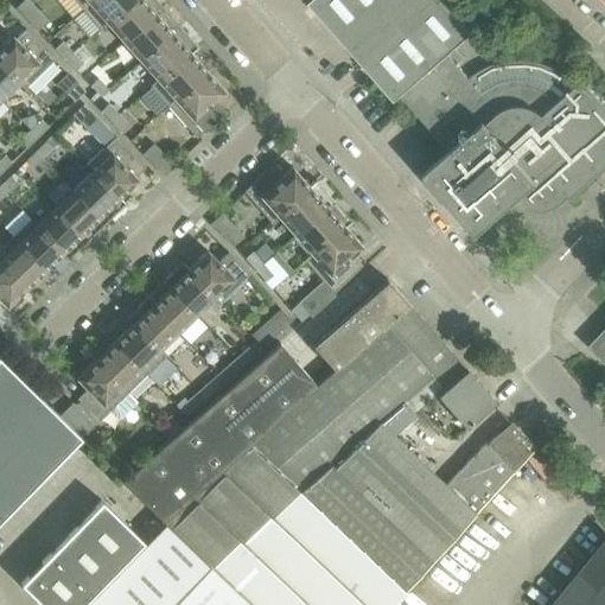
[(50,23),(29,0),(27,0),(18,11),(39,33),(50,23)]
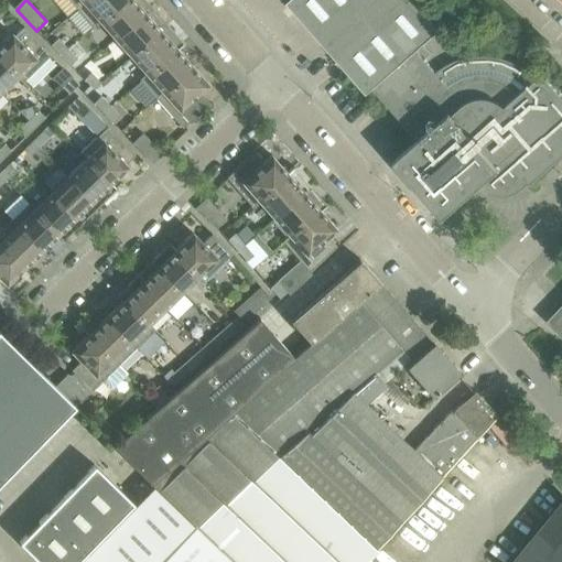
[(68,0),(79,11),(90,0),(68,0)]
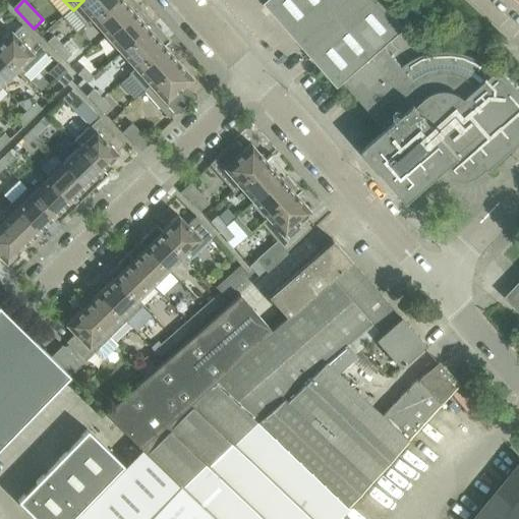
[(94,21),(117,0),(83,0),(73,10),(89,27),(95,22),(94,21)]
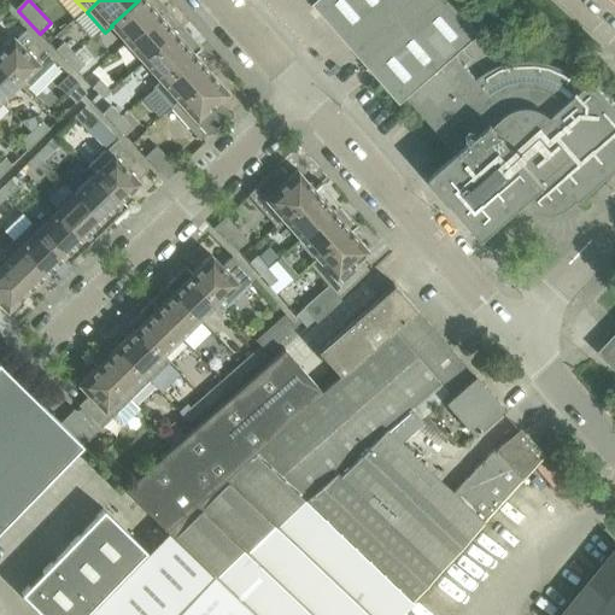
[(128,45),(168,10),(159,0),(139,0),(111,25),(112,27),(128,45)]
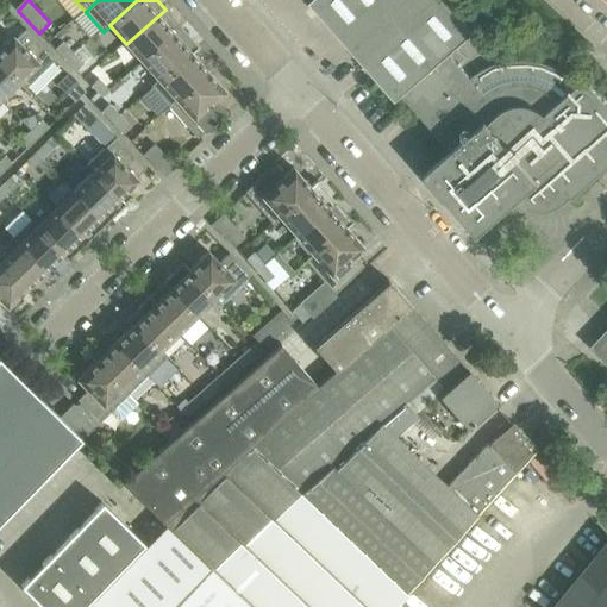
[(581,88),(565,75),(546,67),(536,64),(519,63),(499,67),(488,72),(474,81),(452,57),(477,35),(446,0),(319,0),(312,6),(399,105),(405,99),(454,155),(427,177),(481,238),(521,202),(529,210),(534,212),(544,213),(551,213),(558,211),(573,200),(575,201),(606,173),(606,102),(588,81),(581,88)]
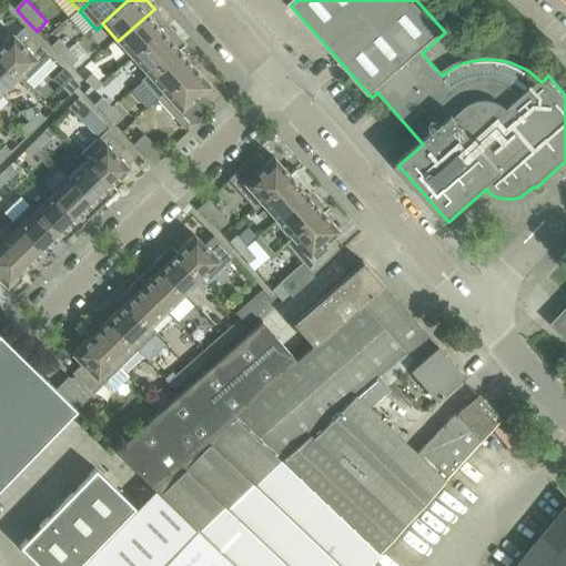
[(134,59),(171,27),(154,9),(118,41),(134,59)]
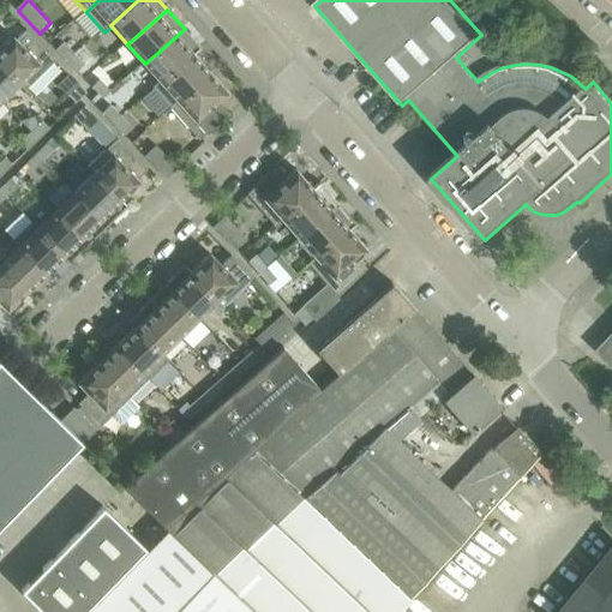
[(162,83),(195,55),(196,57),(203,49),(185,29),(145,64),(161,82),(162,83)]
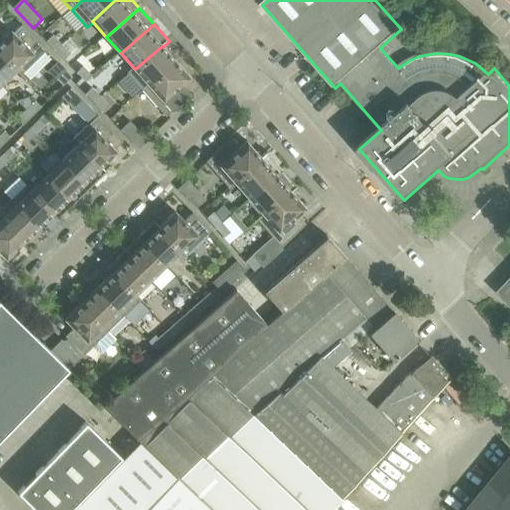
[(22,77),(48,52),(30,33),(21,41),(13,32),(0,44),(0,51),(18,71),(17,72),(22,77)]
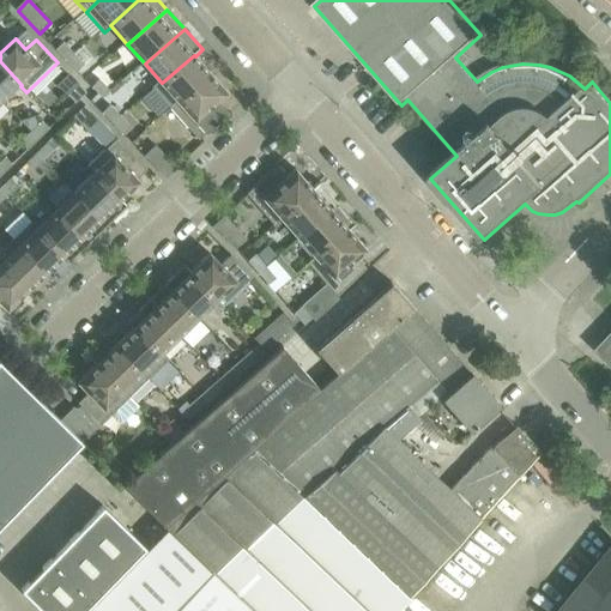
[(76,55),(65,44),(58,52),(68,62),(76,55)]
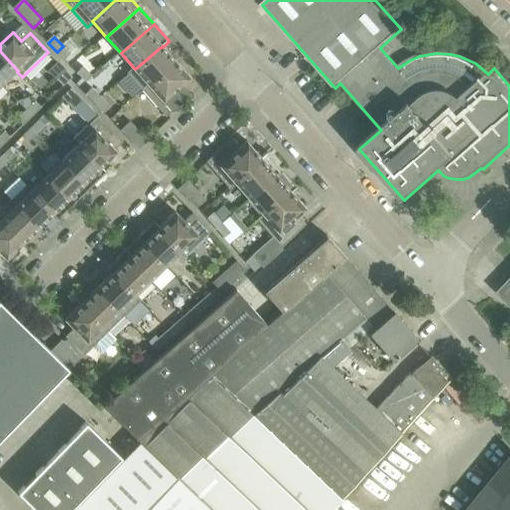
[(72,55),(63,46),(57,52),(66,61),(72,55)]
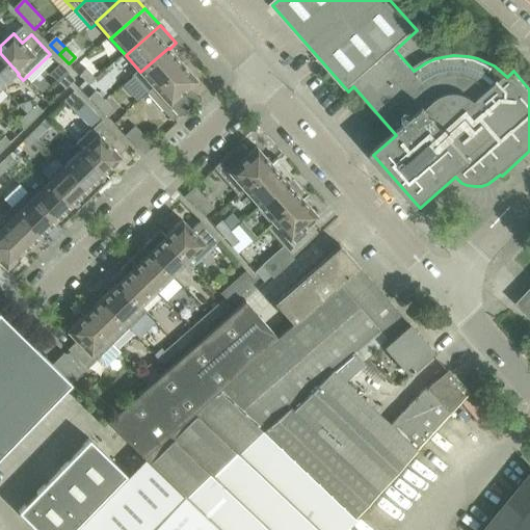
[(185,67),(169,49),(168,48),(140,72),(139,71),(133,77),(151,97),(185,67)]
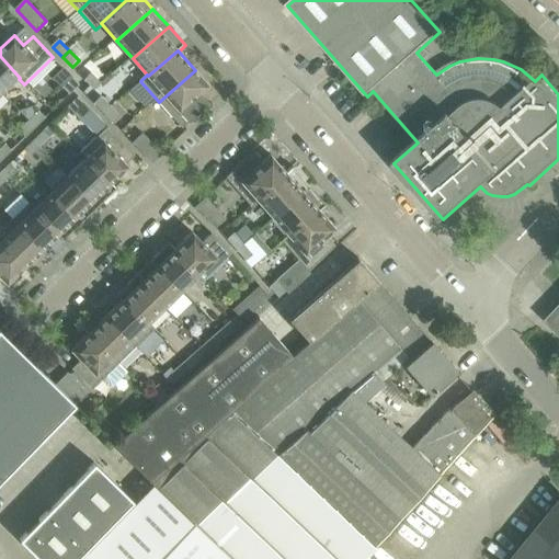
[(20,78),(0,56),(0,90),(3,94),(19,79),(20,78)]
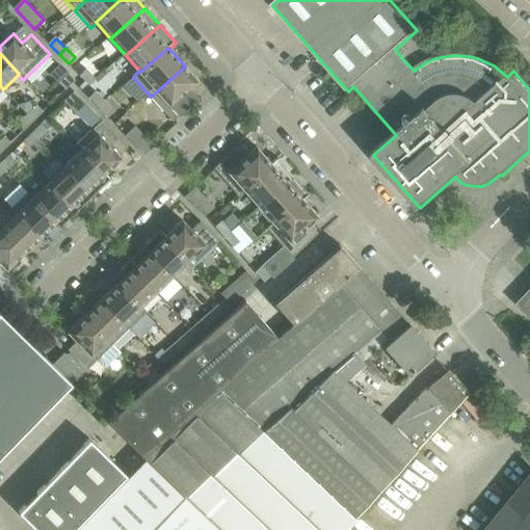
[(200,98),(191,88),(199,82),(185,67),(151,97),(174,123),(200,98)]
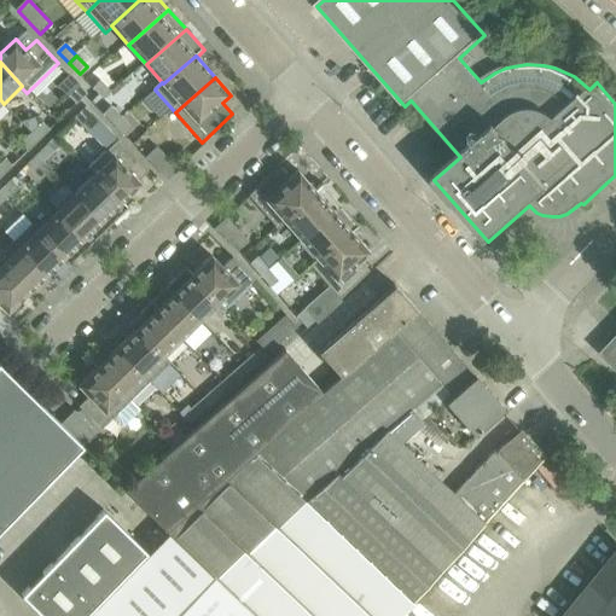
[(112,93),(102,82),(94,89),(105,100),(112,93)]
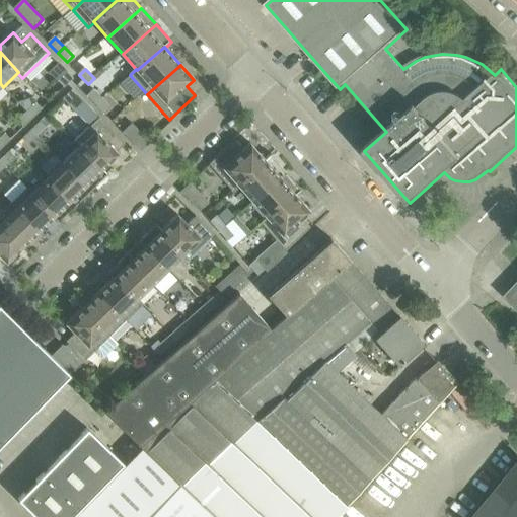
[(66,88),(75,79),(69,73),(59,82),(66,88)]
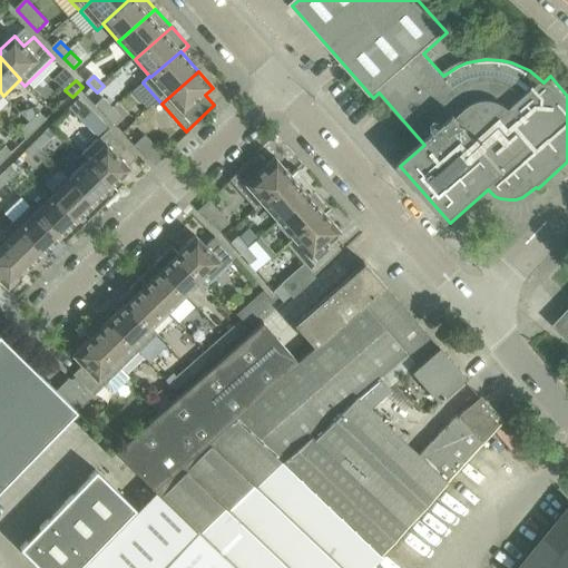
[(114,188),(115,187),(131,170),(140,162),(131,152),(81,99),(70,109),(77,117),(99,140),(81,158),(87,164),(88,163),(114,188)]
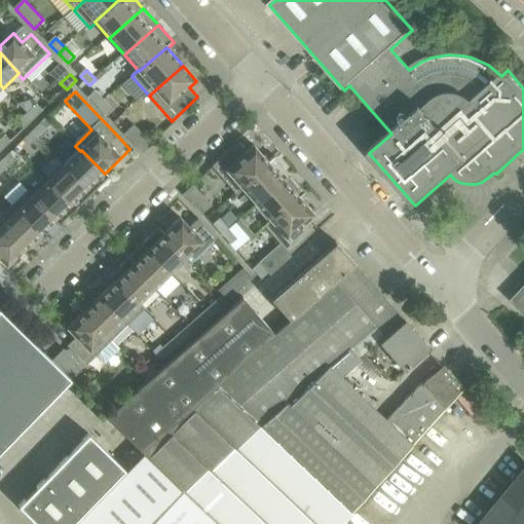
[(105,101),(96,91),(89,98),(99,107),(105,101)]
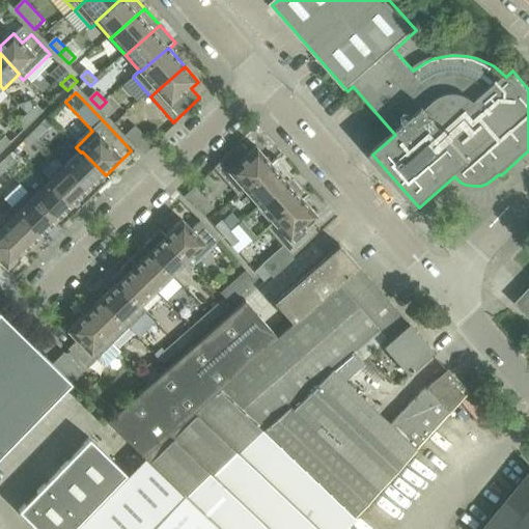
[(115,111),(106,102),(100,108),(108,118),(115,111)]
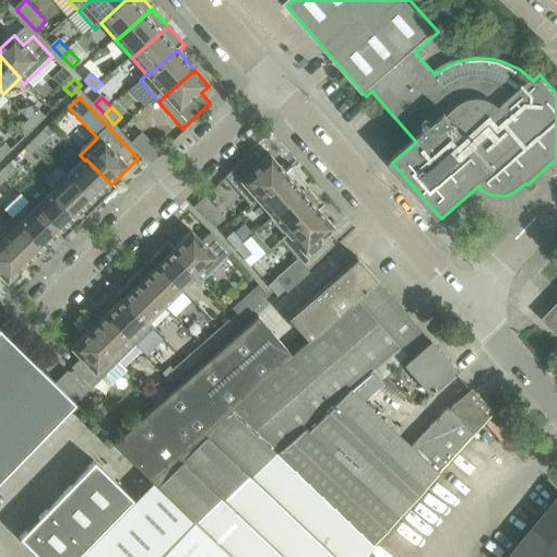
[(37,128),(47,119),(39,111),(30,121),(37,128)]
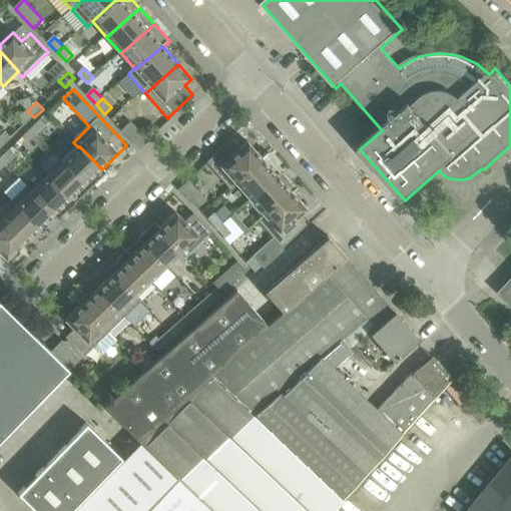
[(25,126),(34,117),(27,111),(18,120),(25,126)]
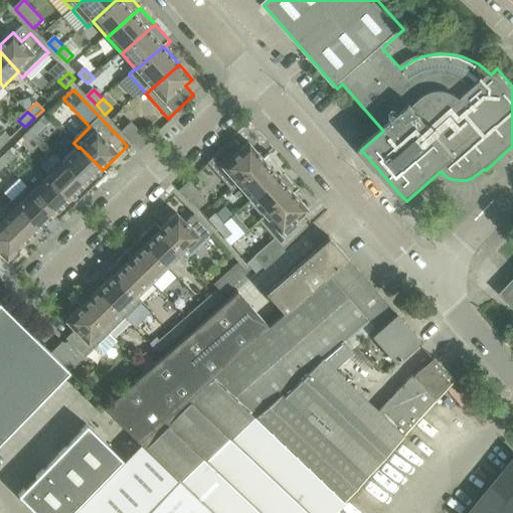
[(38,136),(48,127),(41,121),(32,129),(38,136)]
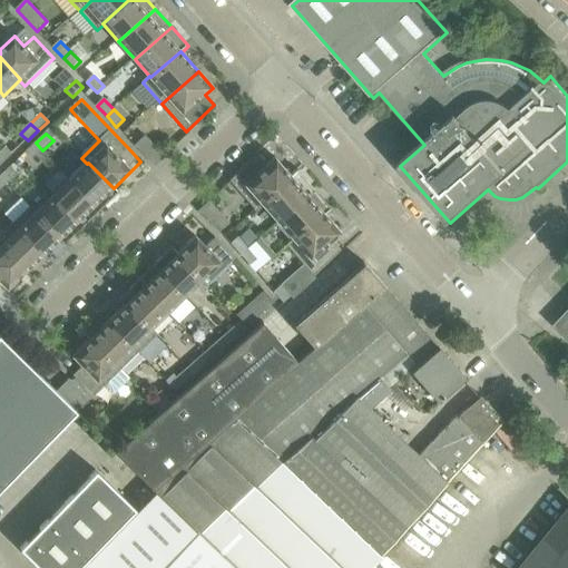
[(167,158),(146,137),(136,146),(157,167),(167,158)]
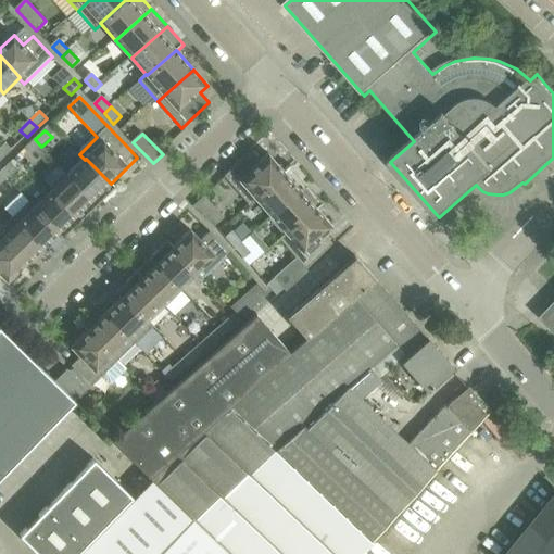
[(32,156),(41,147),(35,139),(25,149),(32,156)]
